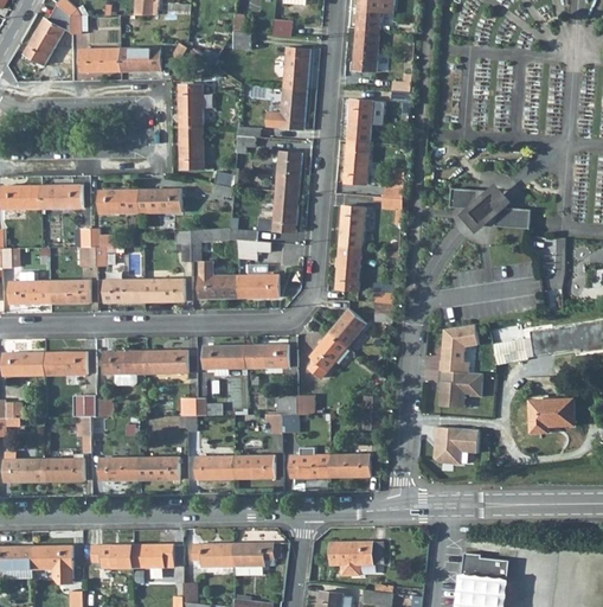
[(75,8),(64,0),(58,0),(56,4),(70,16),(78,16),(85,16),(87,16),(82,5),(75,8)]
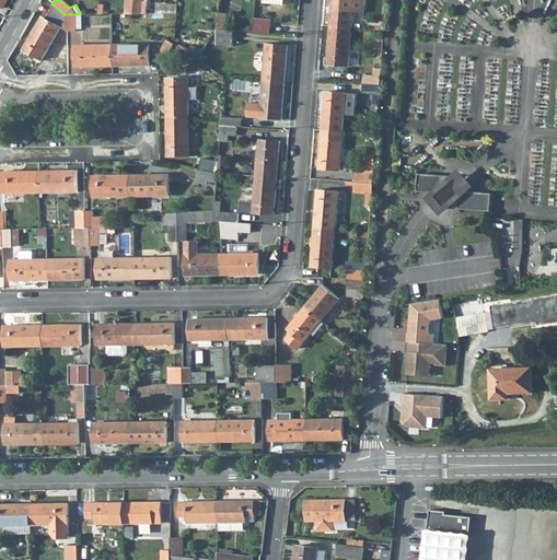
[(143,13),(144,0),(131,0),(130,13),(143,13)]
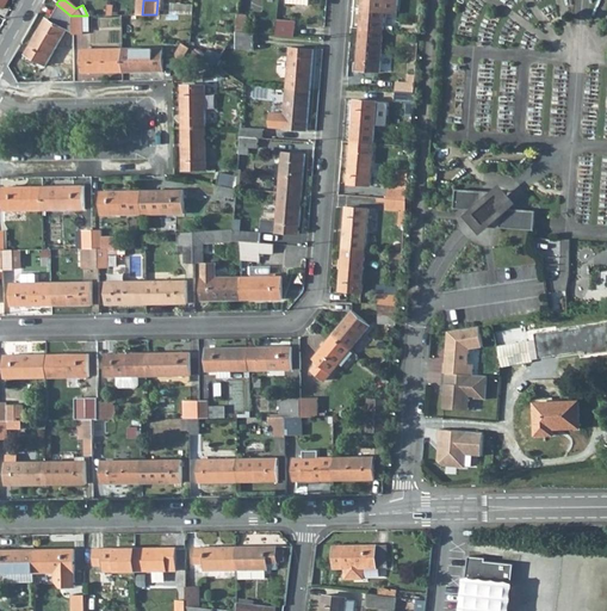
[(394,0),(359,0),(358,28),(381,30),(382,13),(394,13),(394,0)]
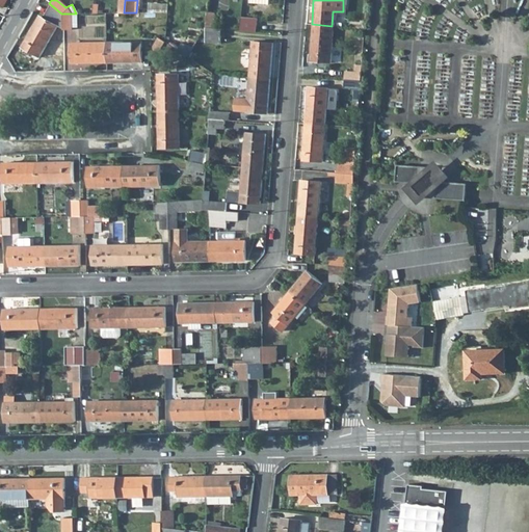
[(212,28),(213,12),(205,11),(204,27),(212,28)]
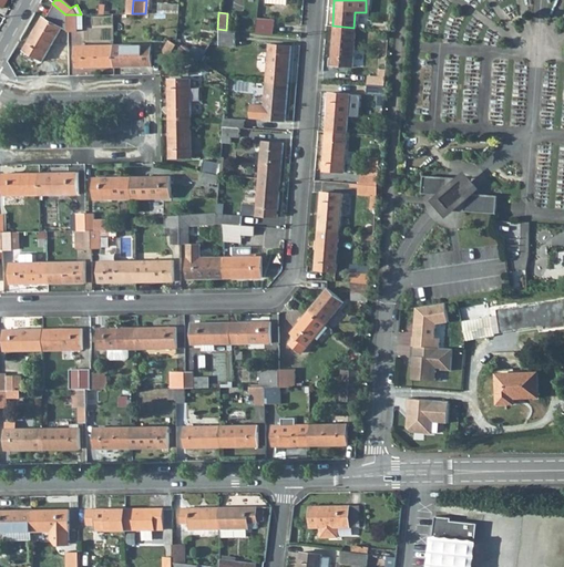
[(74,29),(73,14),(65,14),(65,32),(74,31),(74,29)]
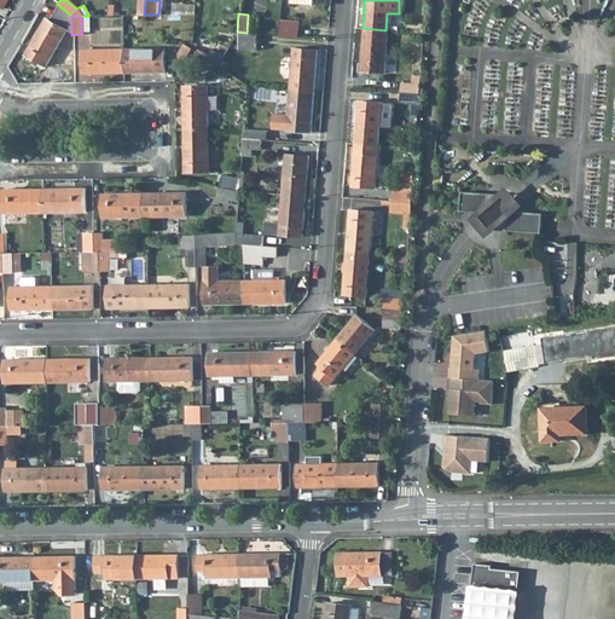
[(64,29),(42,18),(23,55),(45,65),(64,29)]
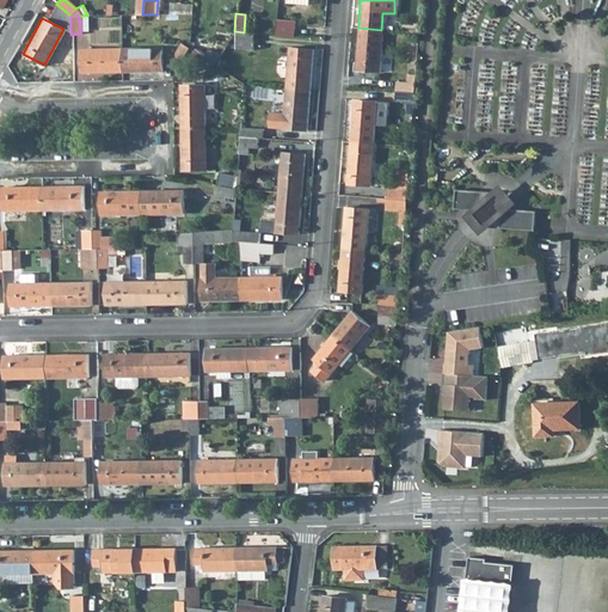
[(292,36),(293,20),(282,19),(278,19),(275,19),(274,28),(274,35),(292,36)]
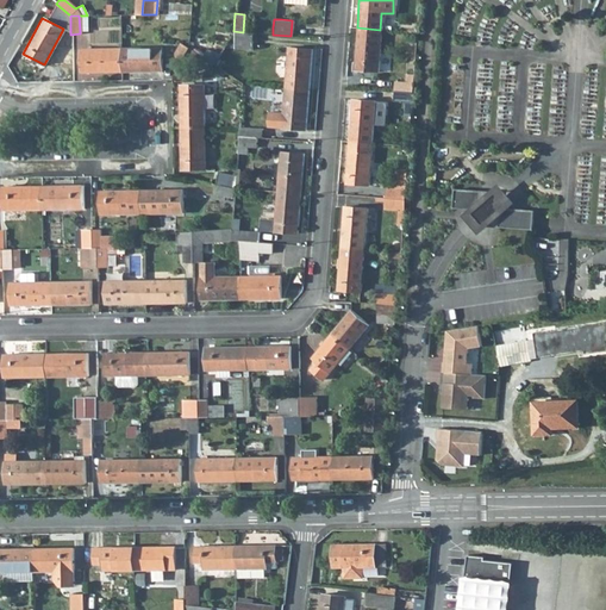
[(376,72),(380,30),(357,27),(354,70),(376,72)]
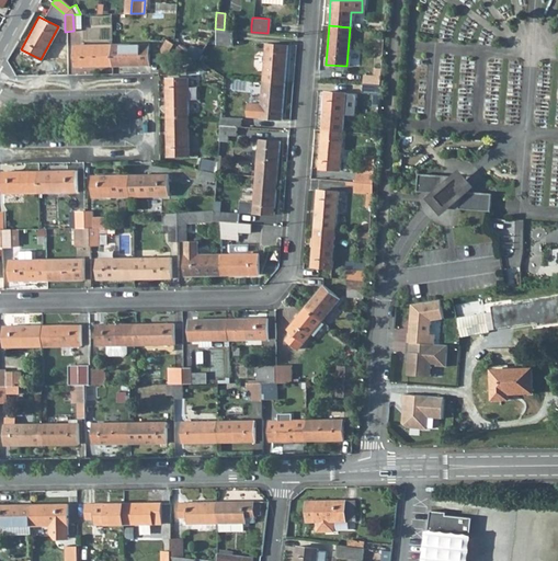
[(215,29),(205,44),(230,45),(231,30),(224,30),(215,29)]
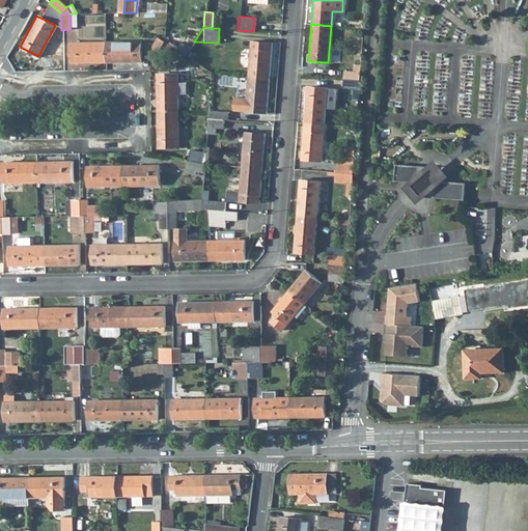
[(167,40),(177,42),(178,34),(167,33),(167,40)]
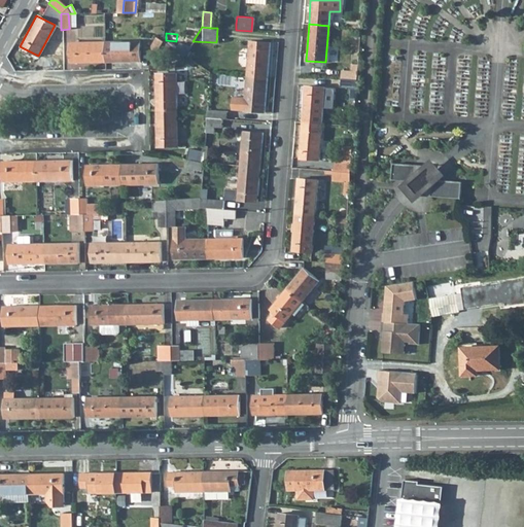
[(153,55),(162,41),(154,37),(147,50),(153,55)]
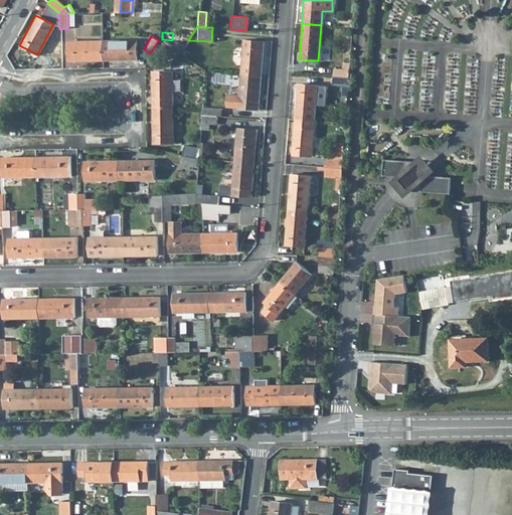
[(136,59),(135,39),(101,40),(102,59),(136,59)]
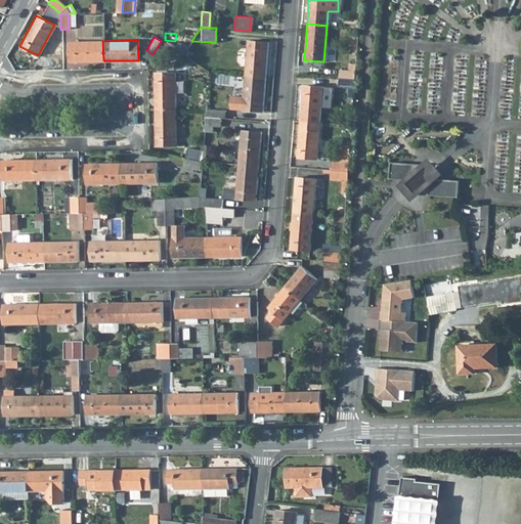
[(263,77),(266,42),(247,40),(244,75),(263,77)]
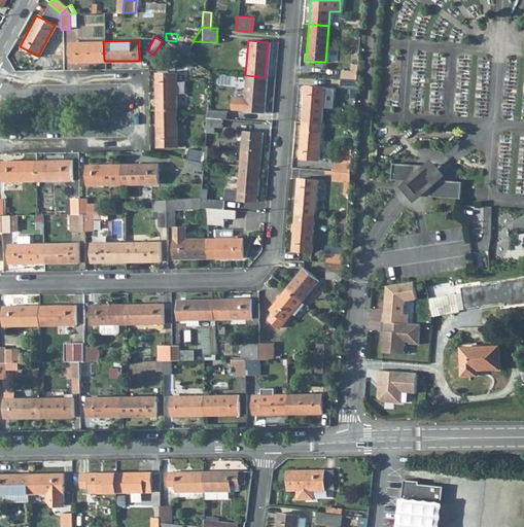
[(104,61),(103,41),(69,42),(69,62),(104,61)]
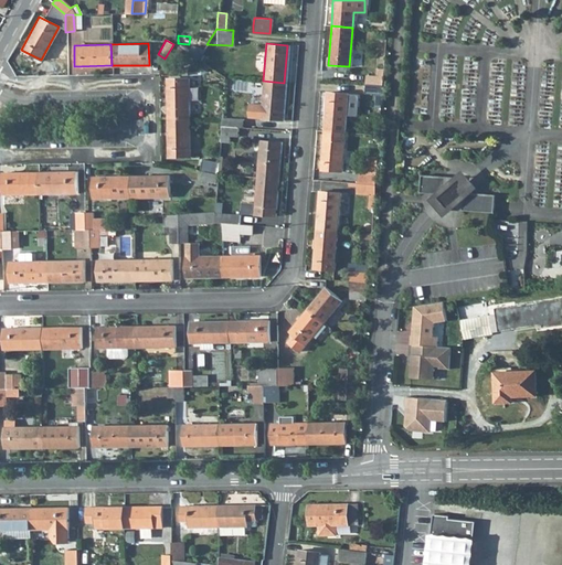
[(184,52),(197,60),(200,53),(186,48),(184,52)]
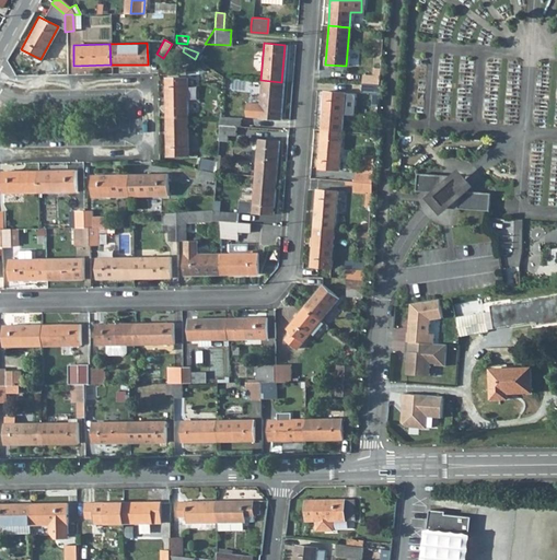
[(195,59),(201,63),(204,61),(200,59),(204,54),(199,50),(198,53),(195,59)]
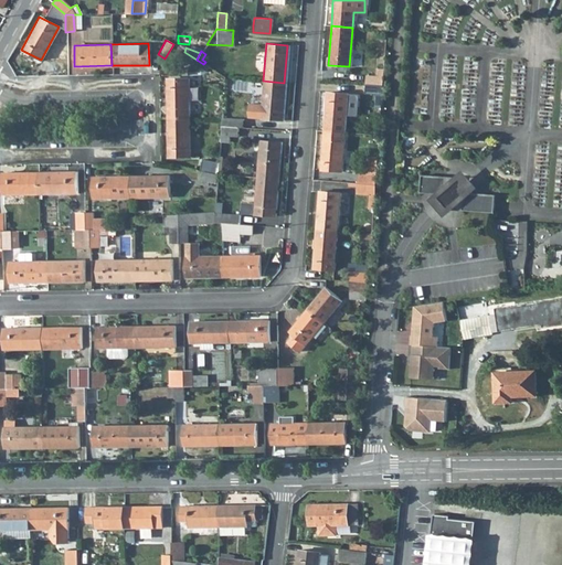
[(374,68),(374,76),(364,75),(363,84),(381,86),(382,70),(374,68)]
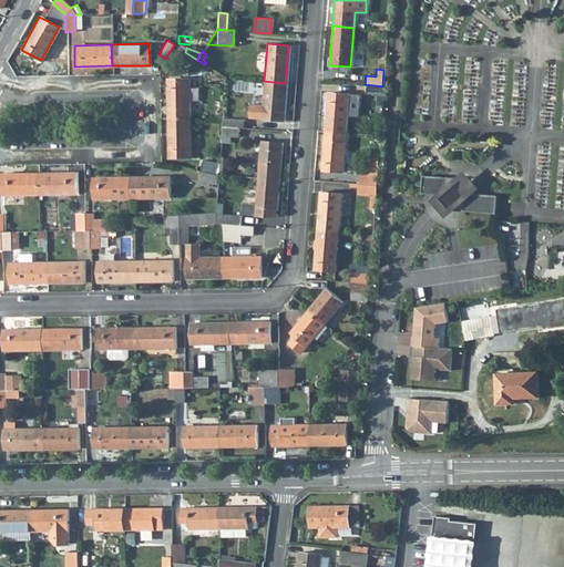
[(188,117),(187,79),(166,79),(166,117),(188,117)]
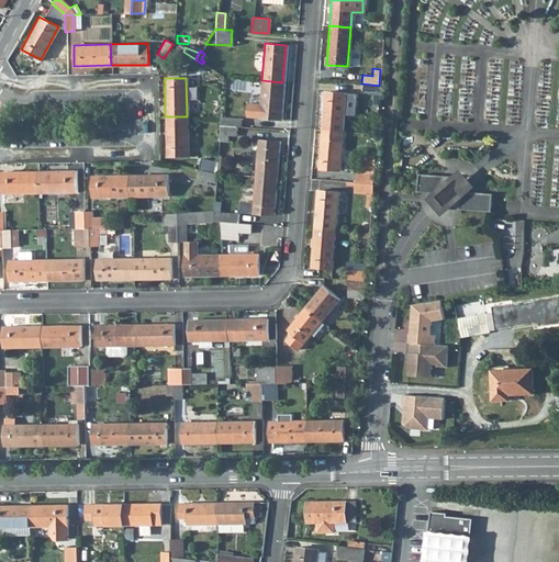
[(280,119),(282,82),(261,80),(259,117),(280,119)]
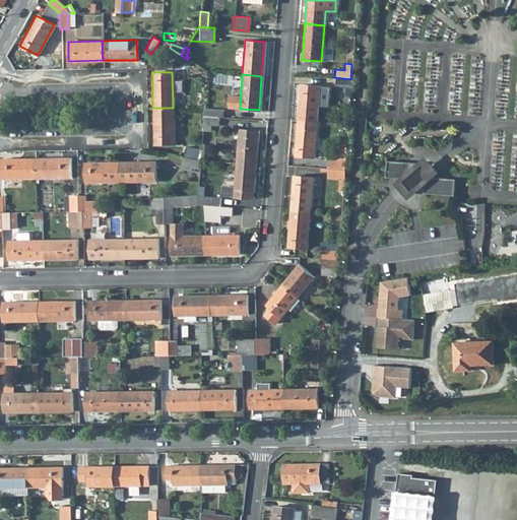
[(348,100),(350,79),(334,77),(334,86),(344,86),(343,99),(348,100)]
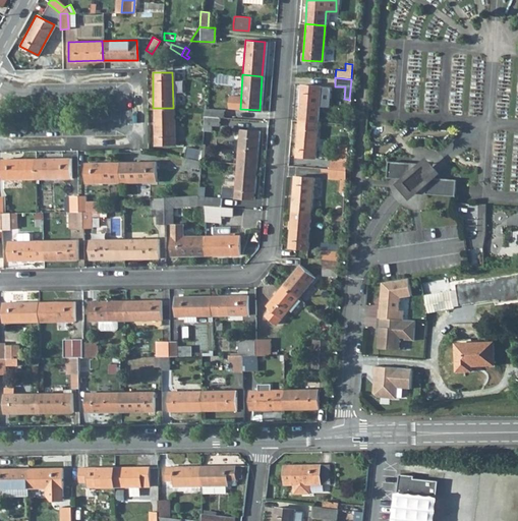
[(317,122),(320,87),(300,84),(297,121),(317,122)]
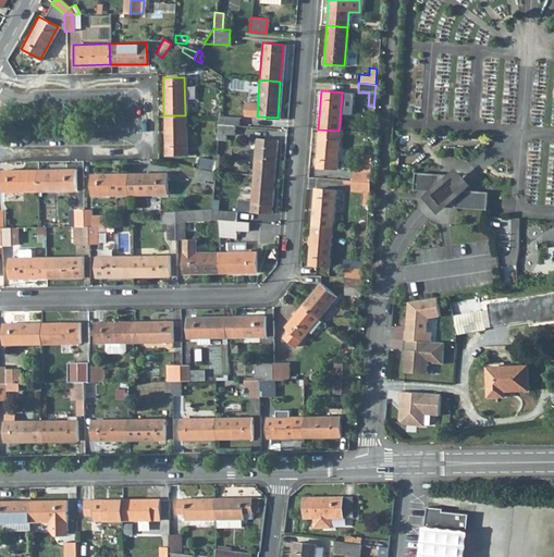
[(231,118),(232,109),(218,108),(217,124),(233,125),(237,125),(238,118),(231,118)]
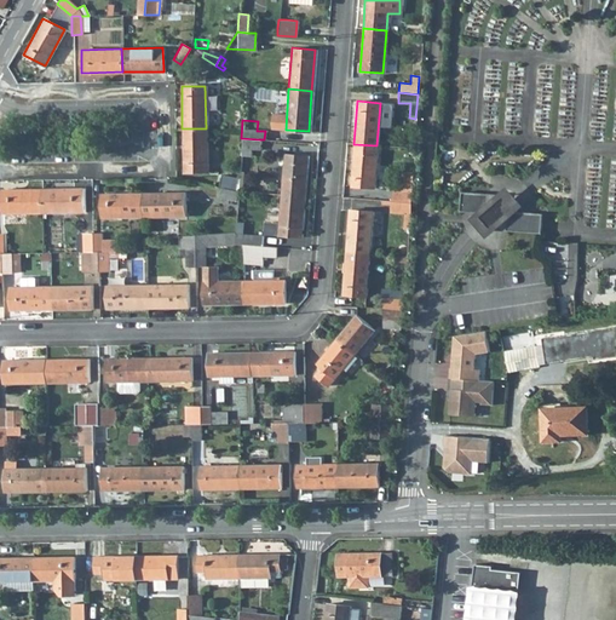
[(206,172),(206,128),(182,128),(183,172),(206,172)]
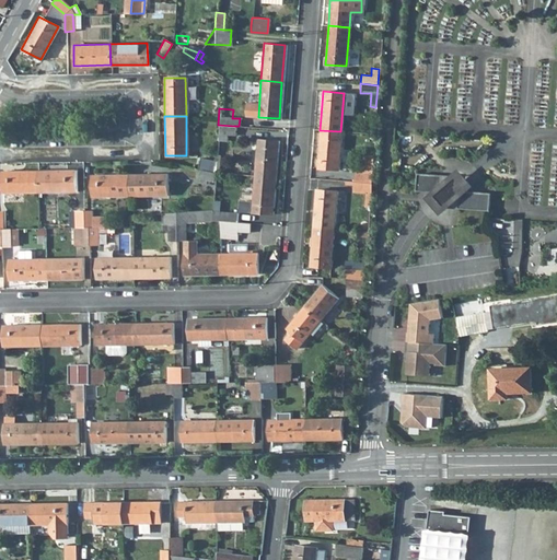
[(234,135),(234,126),(218,125),(217,140),(225,141),(225,135),(234,135)]
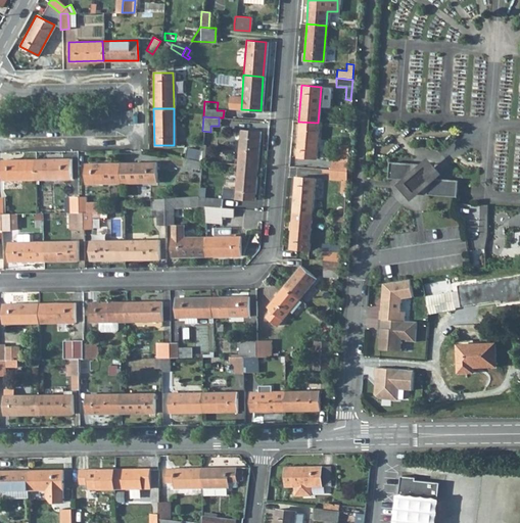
[(316,159),(318,123),(298,122),(295,157),(316,159)]
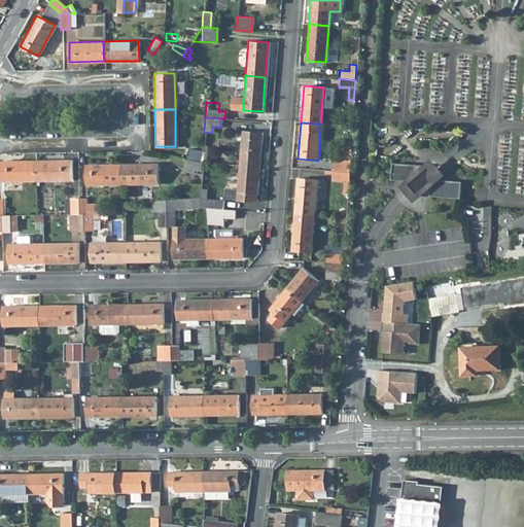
[(258,167),(260,133),(241,131),(239,166),(258,167)]
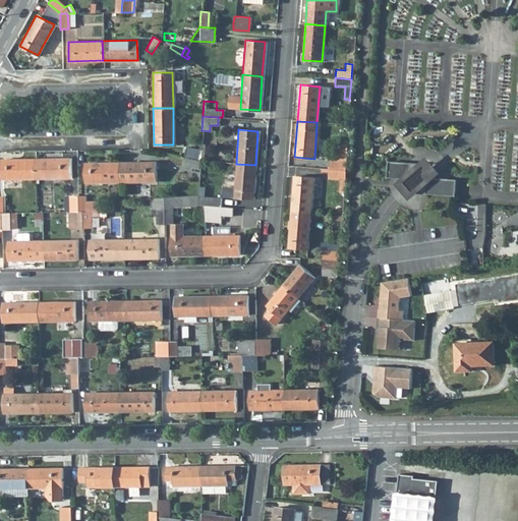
[(337,143),(335,161),(329,160),(329,169),(344,170),(346,145),(337,143)]
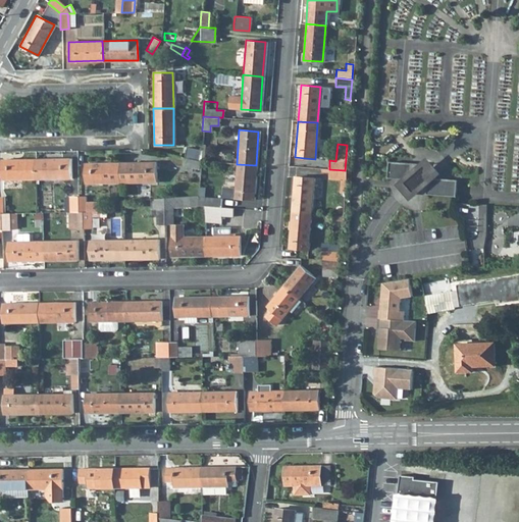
[(439,173),(425,157),(409,171),(409,173),(407,174),(406,176),(405,178),(405,179),(405,180),(400,179),(394,185),(409,201),(425,187),(425,186),(426,185),(427,184),(428,183),(428,180),(428,179),(428,178),(433,179),(439,173)]
